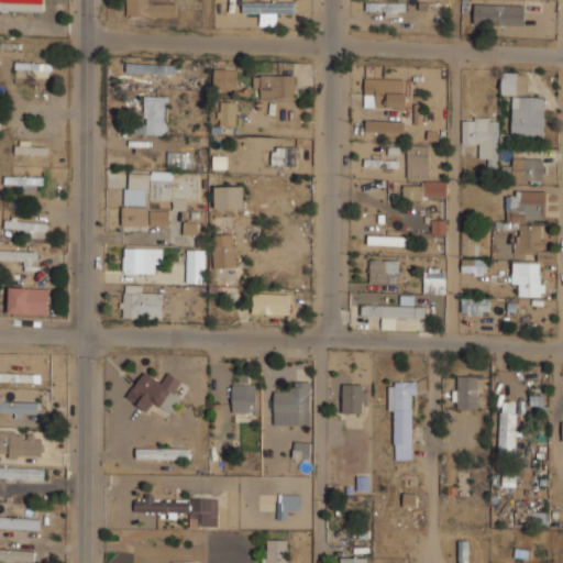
[(0,0),(0,10),(44,11),(43,0),(0,0)]
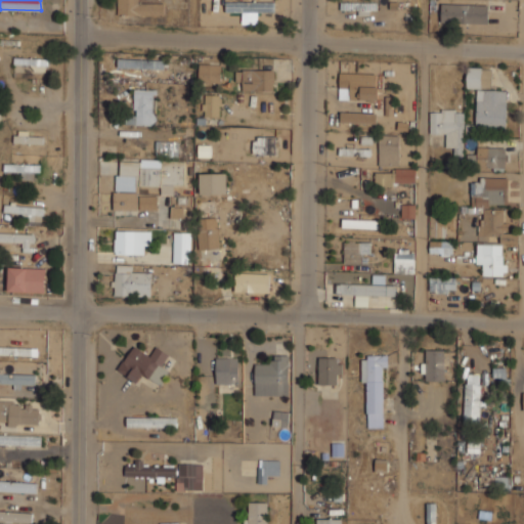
[(118,0),(118,15),(164,15),(164,3),(137,3),(137,0),(118,0)]
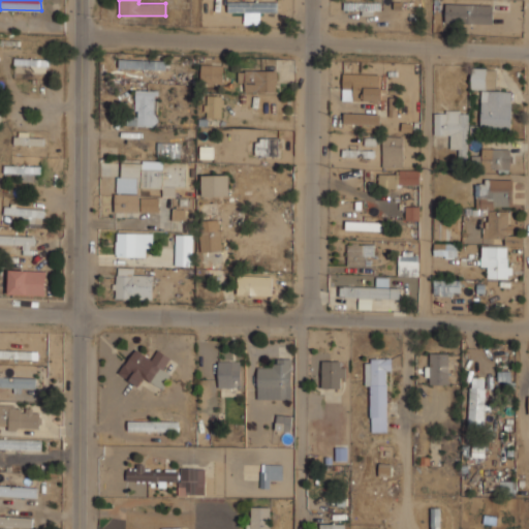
[(455,0),(445,0),(445,18),(455,18),(455,0)]
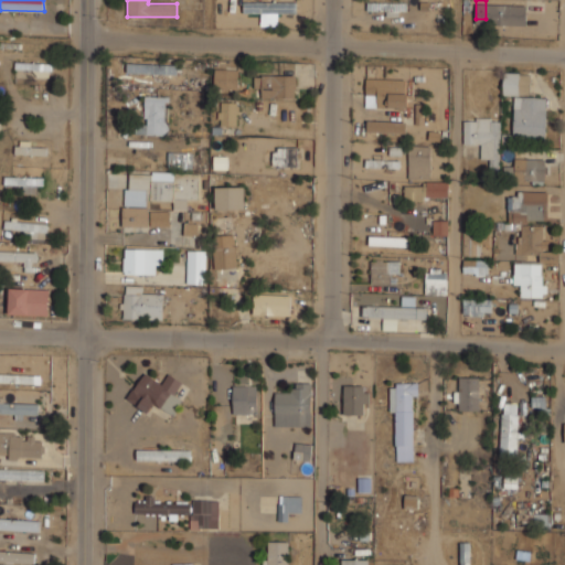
[(524,0),(524,12),(544,12),(544,0),(524,0)]
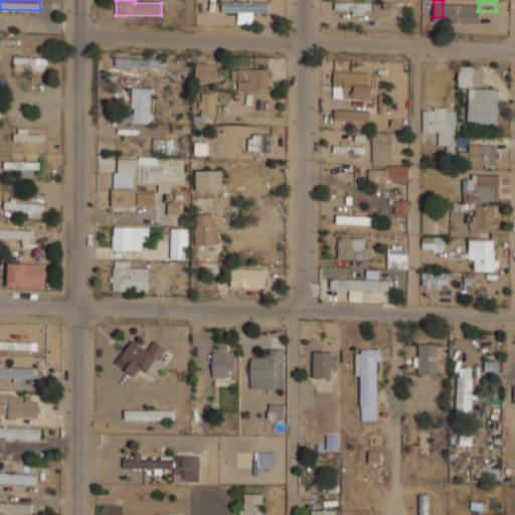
[(270,1),(220,1),(220,11),(270,11),(270,1)]
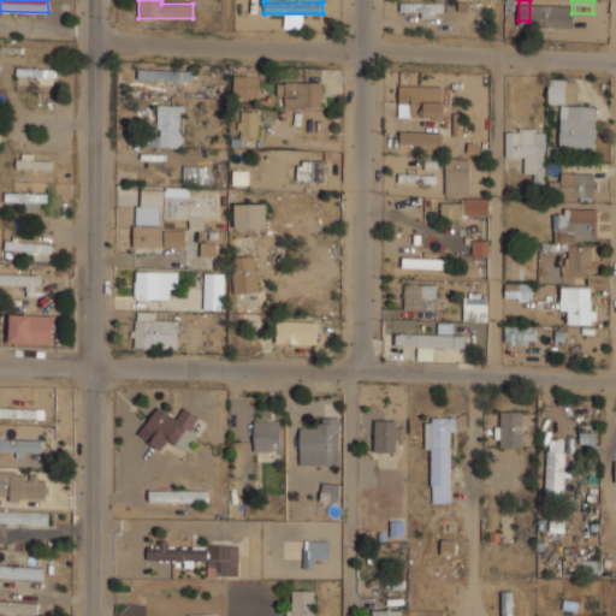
[(400,15),(443,15),(443,1),(400,1),(400,15)]
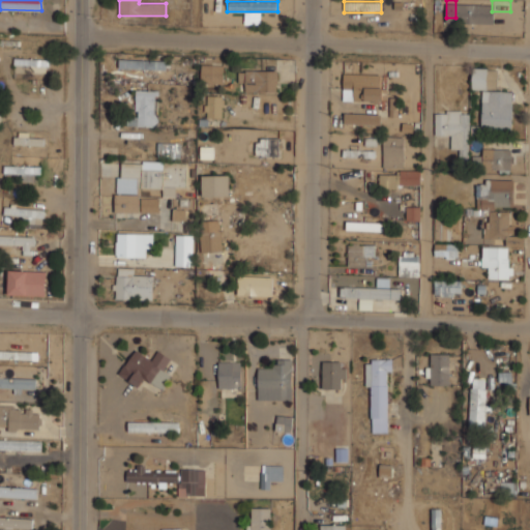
[(117,69),(166,69),(166,59),(117,59),(117,69)]
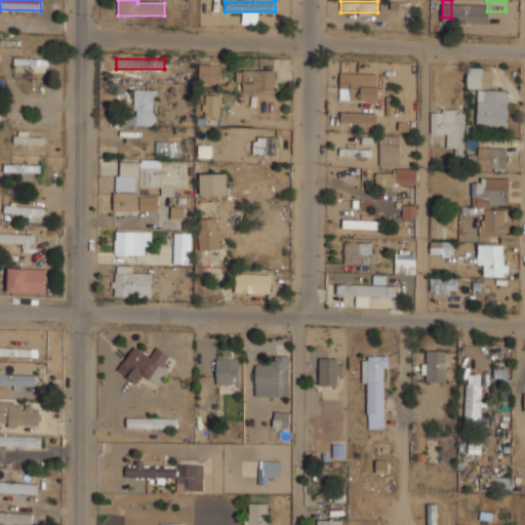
[(220,64),(198,64),(198,83),(220,83),(220,64)]
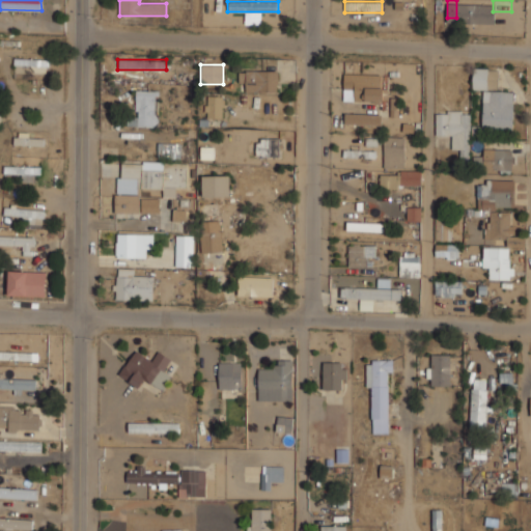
[(472,87),(483,88),(481,130),(512,131),(513,90),(497,89),(498,68),(473,67),(472,87)]
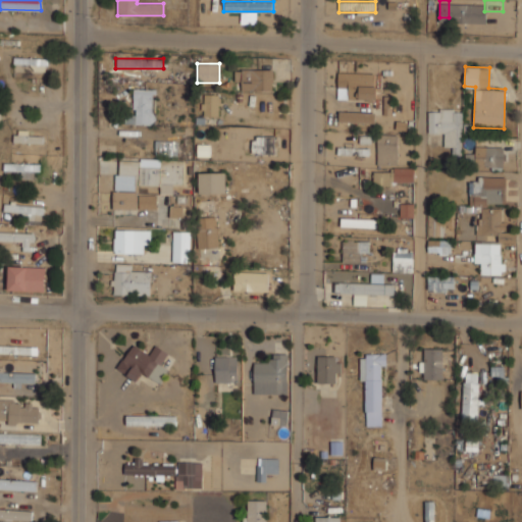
[(272,68),(235,68),(235,90),(272,90),(272,68)]
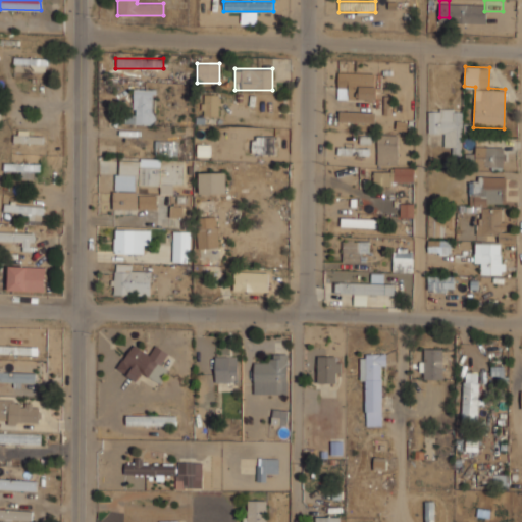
[(337,99),(378,99),(378,71),(337,71),(337,99)]
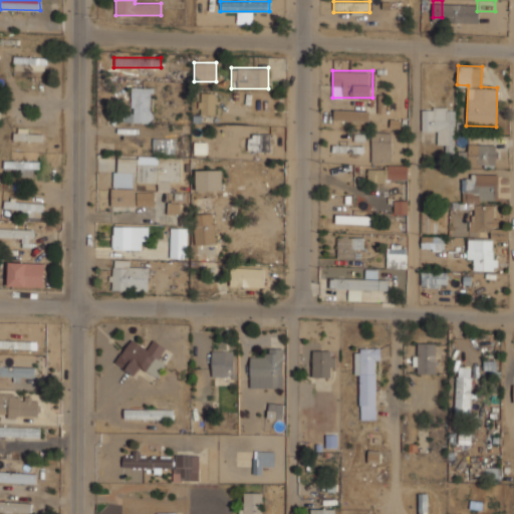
[(153,86),(131,86),(131,121),(153,121),(153,86)]
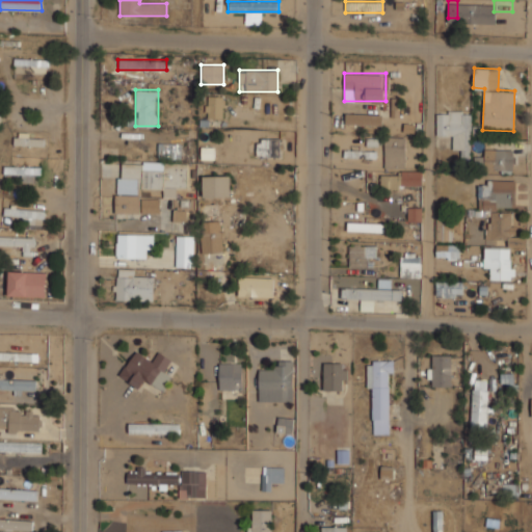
[(207,118),(222,118),(222,95),(207,95),(207,118)]
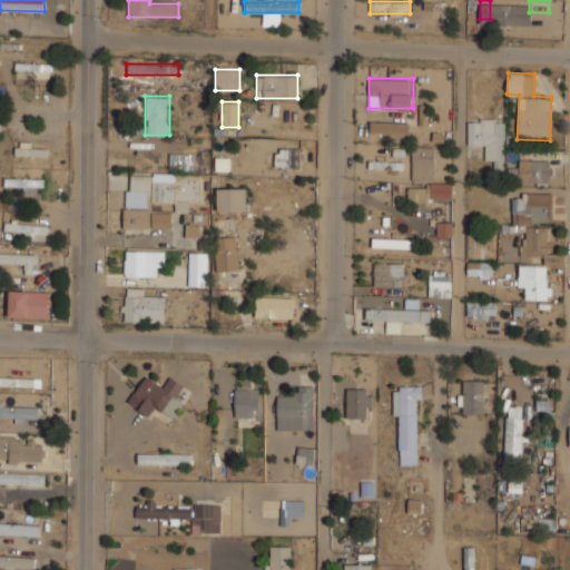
[(467,118),(467,146),(484,146),(484,160),(493,160),(493,170),(503,170),(503,118),(467,118)]
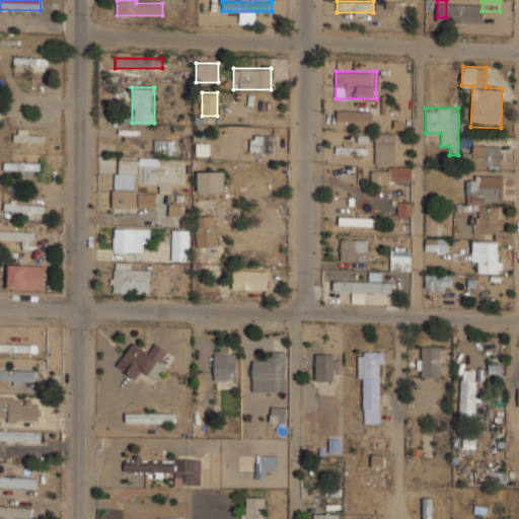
[(337,121),(373,122),(373,113),(338,112),(337,121)]
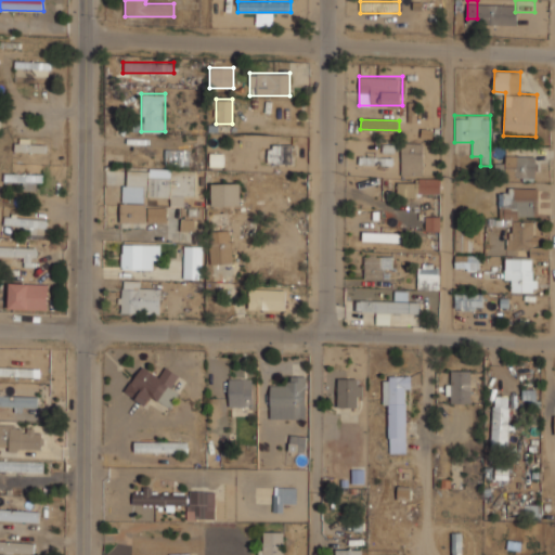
[(31,144),(31,139),(17,139),(16,151),(46,153),(47,144),(31,144)]
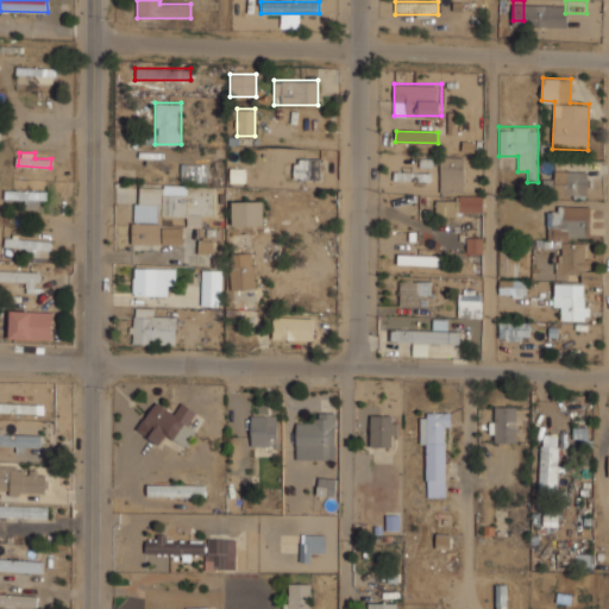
[(439,190),(462,190),(462,156),(439,156),(439,190)]
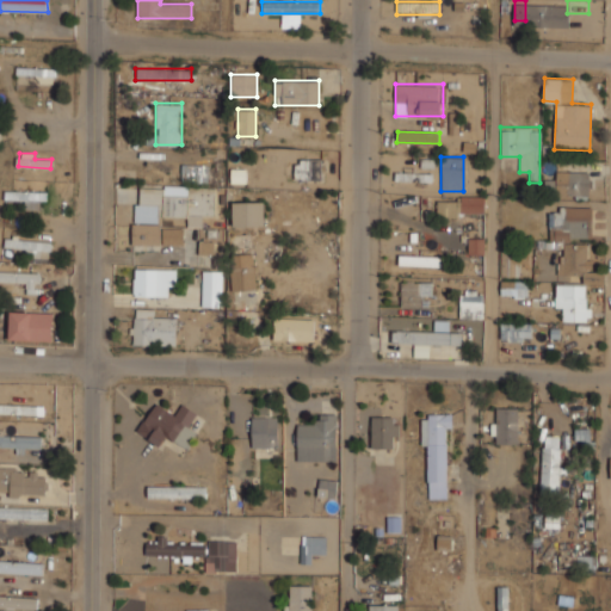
[(322,179),(322,159),(294,159),(294,179),(322,179)]
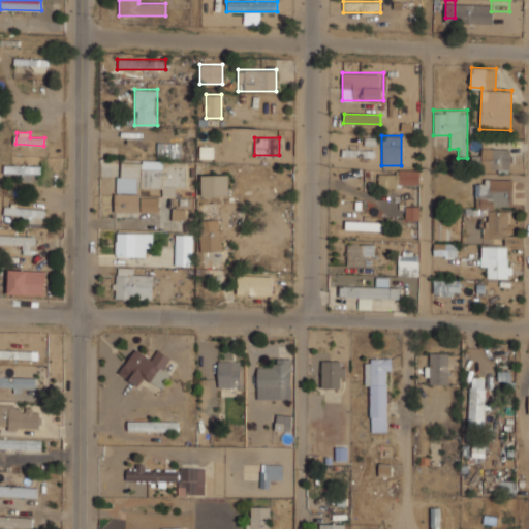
[(157,157),(180,157),(180,142),(157,142),(157,157)]
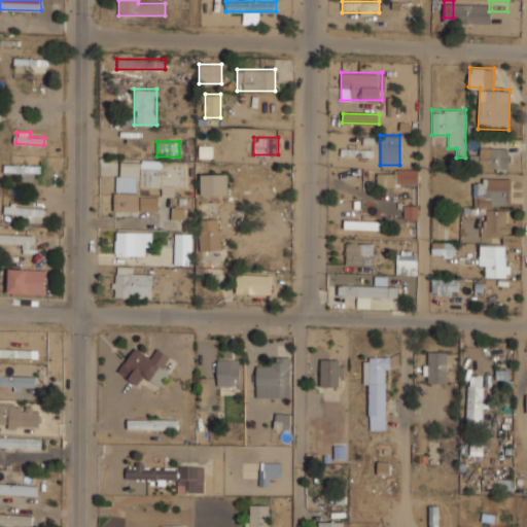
[(507,147),(478,147),(478,170),(507,170),(507,147)]
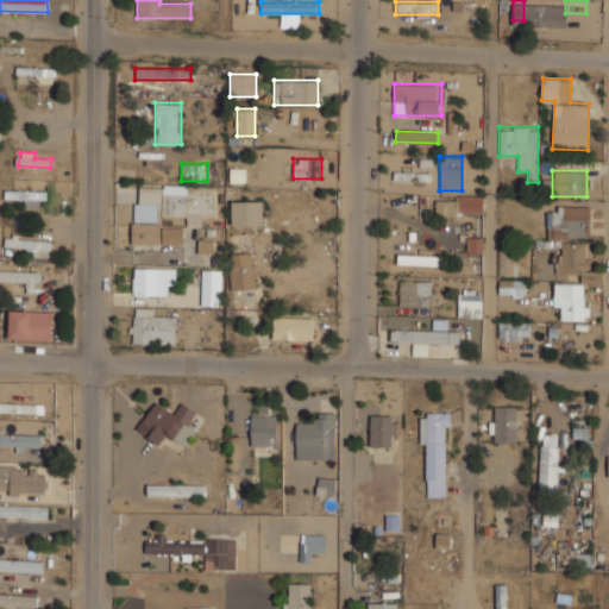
[(214,217),(215,188),(139,187),(139,203),(161,203),(161,215),(214,217)]
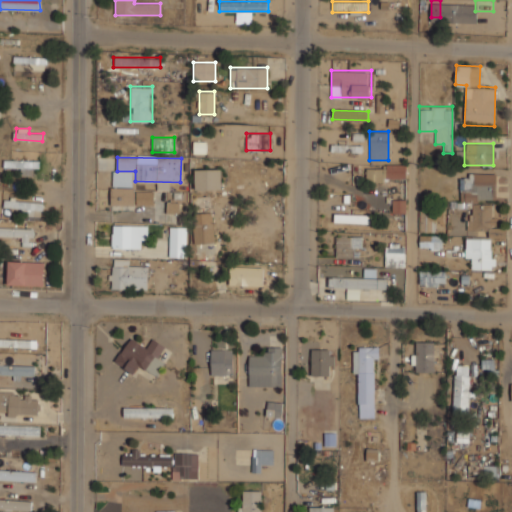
[(40,160),(4,160),(4,167),(21,168),(21,175),(34,176),(34,168),(39,168),(40,160)]
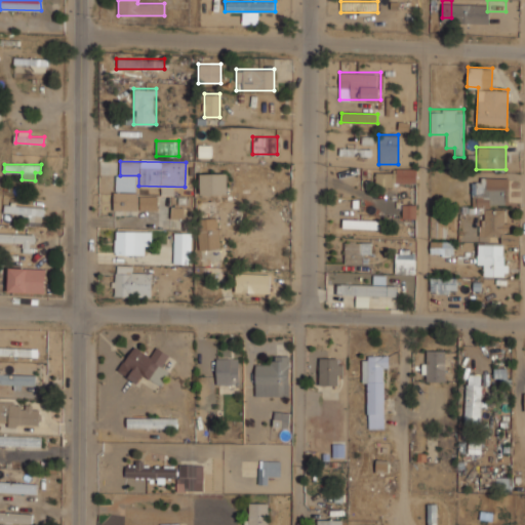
[(415,167),(395,167),(395,183),(415,183),(415,167)]
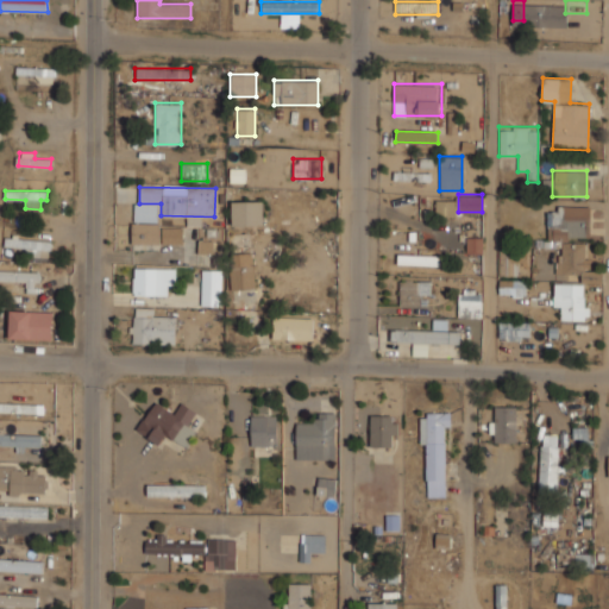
[(231,225),(263,225),(263,201),(231,201),(231,225)]
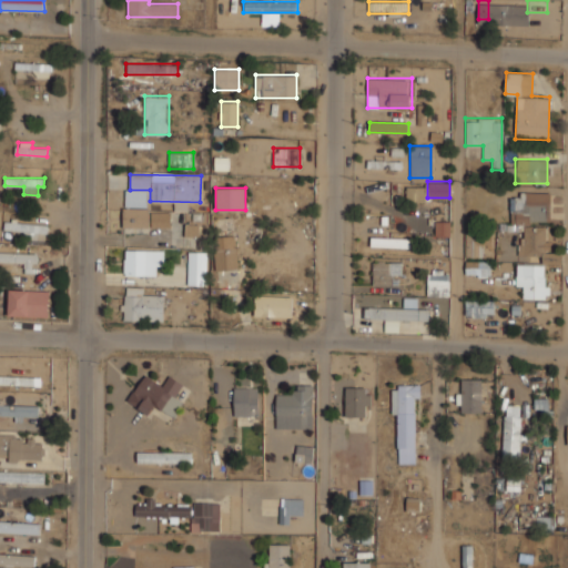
[(549,223),(550,223),(550,191),(511,192),(511,225),(519,225),(519,255),(549,255),(549,223)]
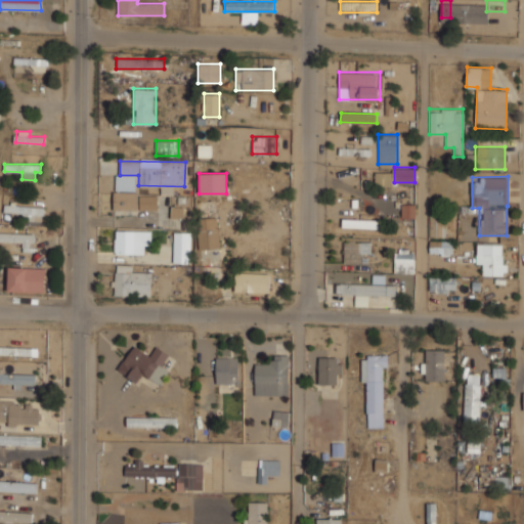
[(112,209),(157,209),(157,192),(112,192),(112,209)]
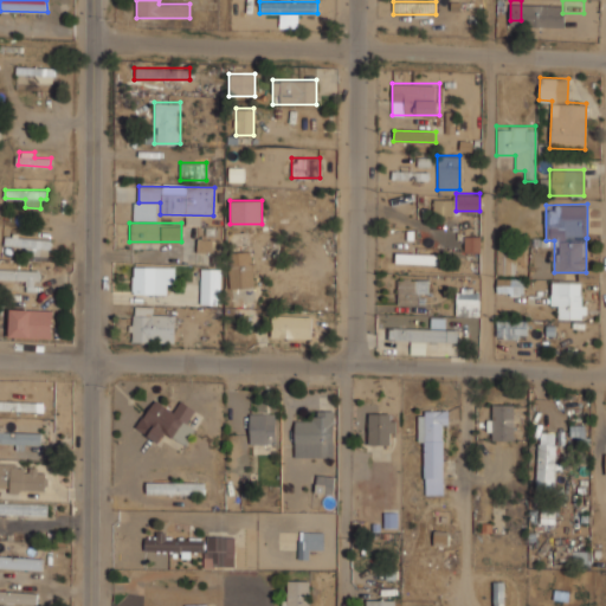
[(479,252),(479,236),(463,236),(463,252),(479,252)]
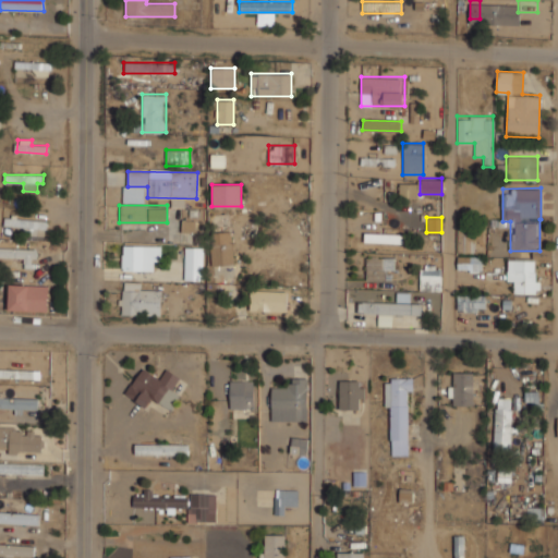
[(47,220),(4,219),(4,227),(24,227),(24,232),(47,233),(47,220)]
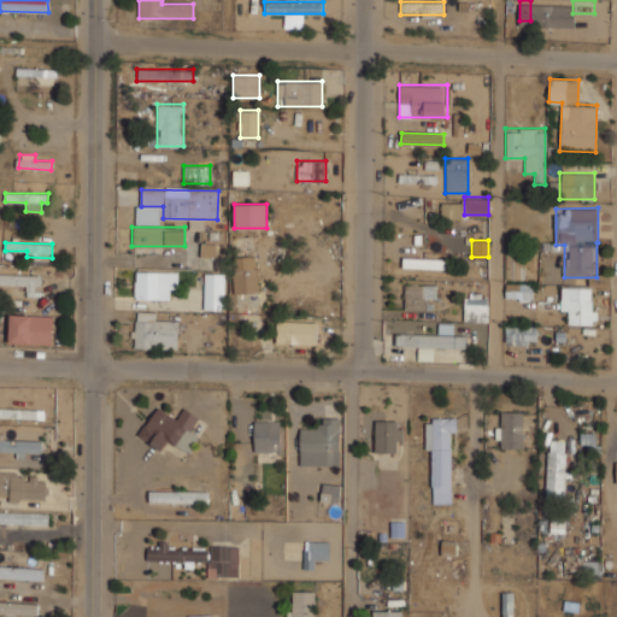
[(216,244),(201,244),(201,257),(216,258),(216,244)]
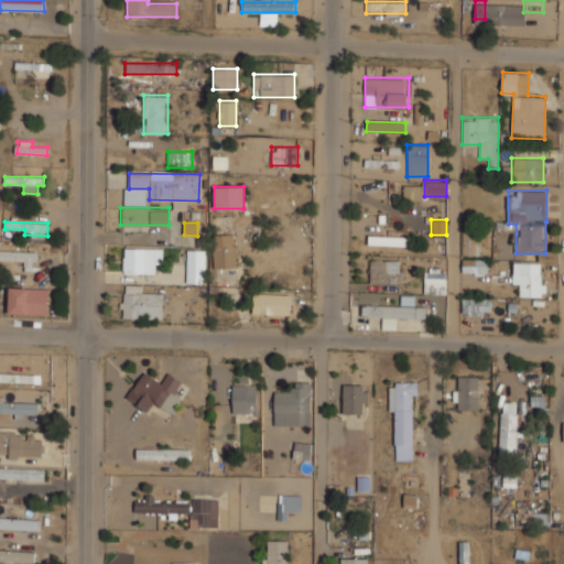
[(497,259),(511,259),(511,232),(497,231),(497,259)]
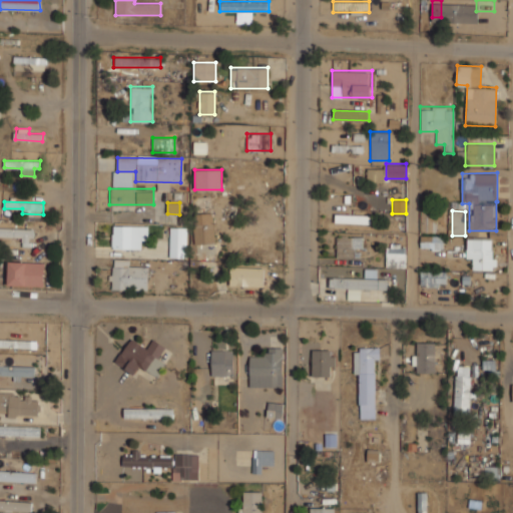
[(193,213),(193,243),(213,243),(213,213),(193,213)]
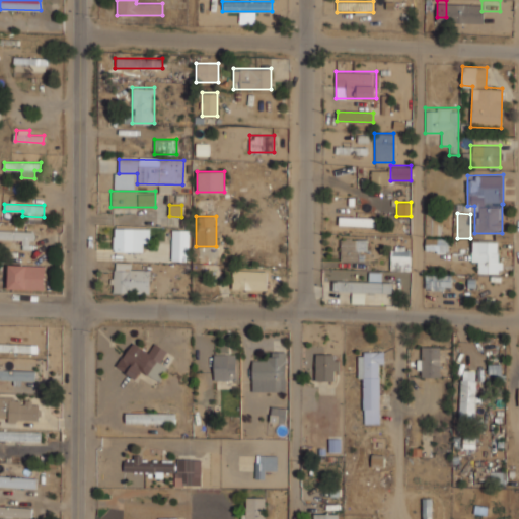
[(339,225),(375,226),(375,218),(340,217),(339,225)]
